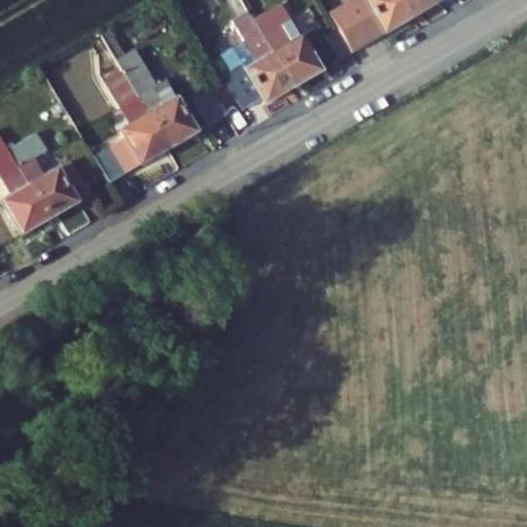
[(286,4),(283,0),(267,0),(261,3),(275,27),(251,40),(258,54),(251,58),(270,90),(289,79),(292,85),(323,68),(286,4)]
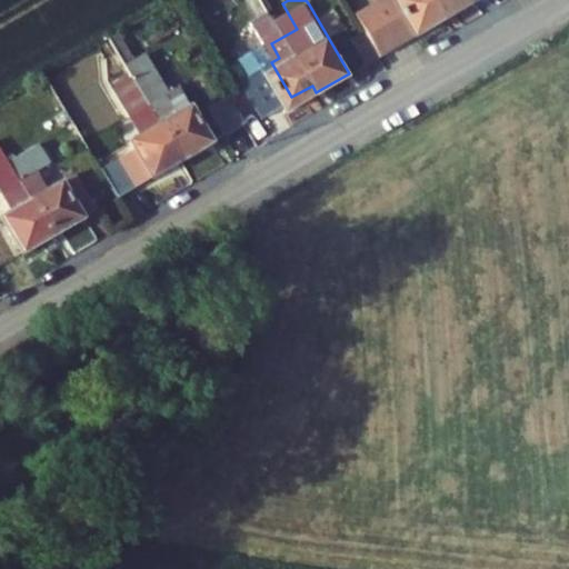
[(379,57),(346,0),(316,0),(309,5),(349,73),(379,57)]
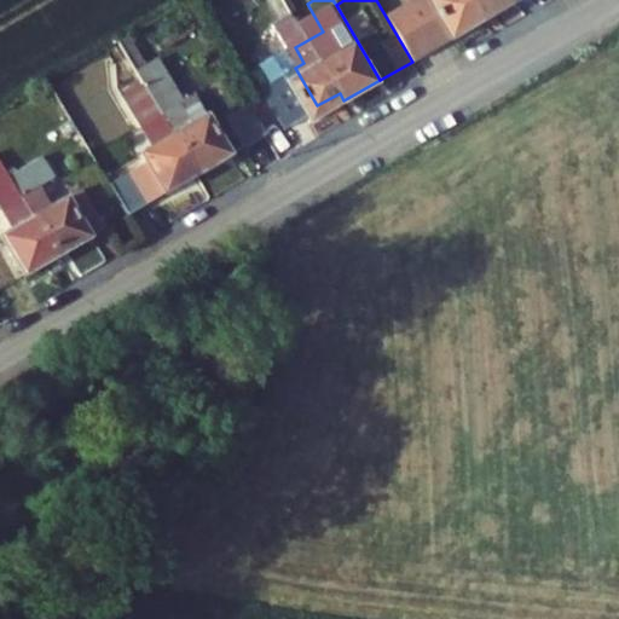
[(432,0),(435,6),(453,38),(515,0),(432,0)]
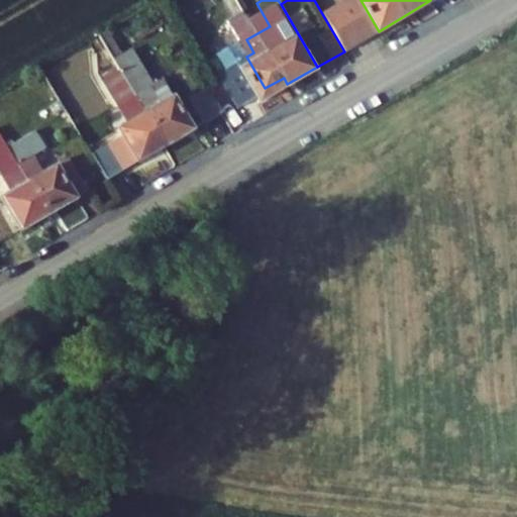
[(367,38),(379,31),(364,5),(351,12),(367,38)]
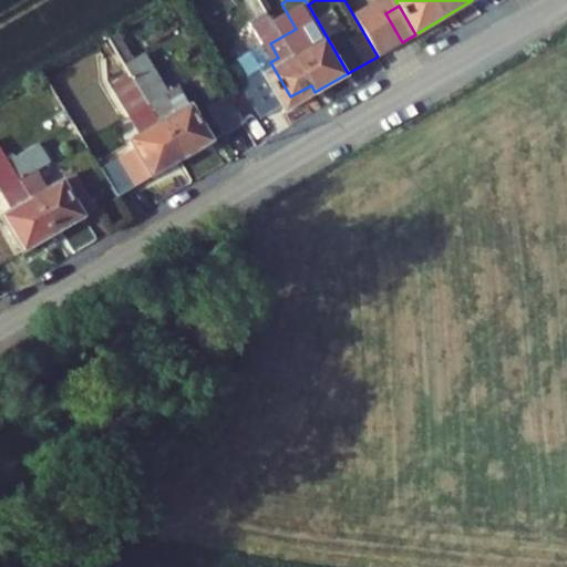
[(206,140),(238,122),(217,85),(200,94),(187,74),(194,71),(171,30),(150,41),(156,52),(173,82),(185,103),(206,140)]
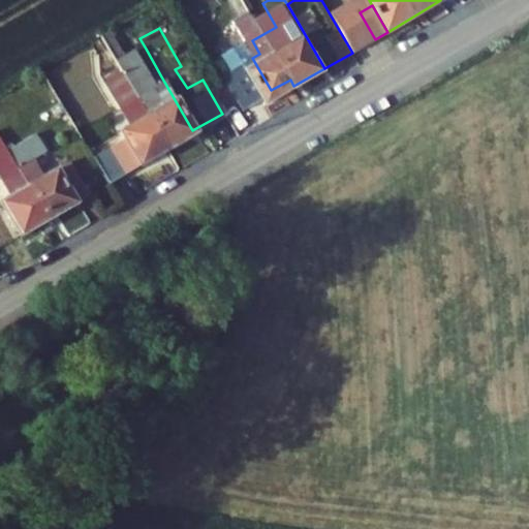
[(145,86),(161,76),(146,49),(130,58),(145,86)]
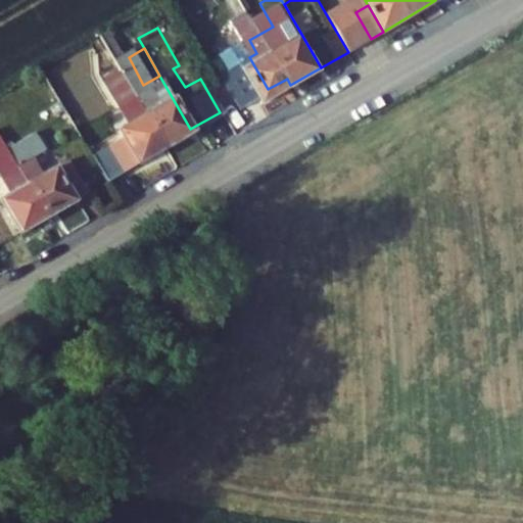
[(234,101),(252,91),(236,63),(218,74),(234,101)]
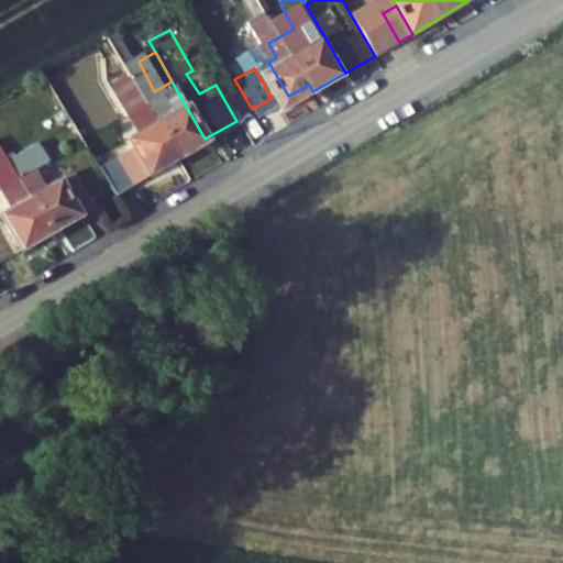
[(180,153),(205,139),(184,102),(159,117),(180,153)]
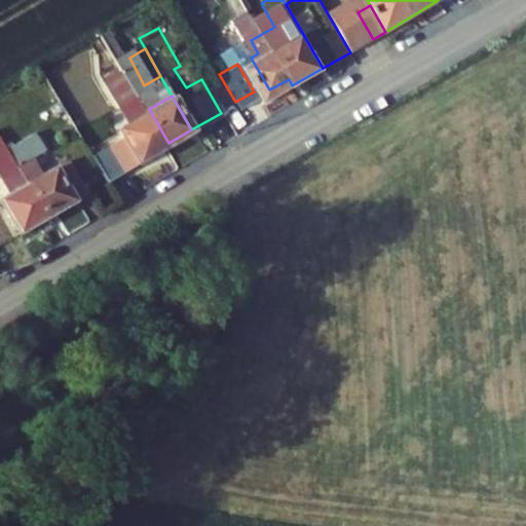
[(21,159),(35,150),(20,124),(5,132),(21,159)]
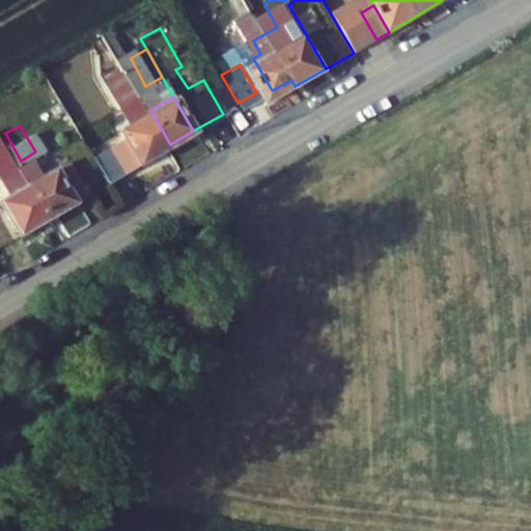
[(73,202),(113,178),(93,143),(53,167),(73,202)]
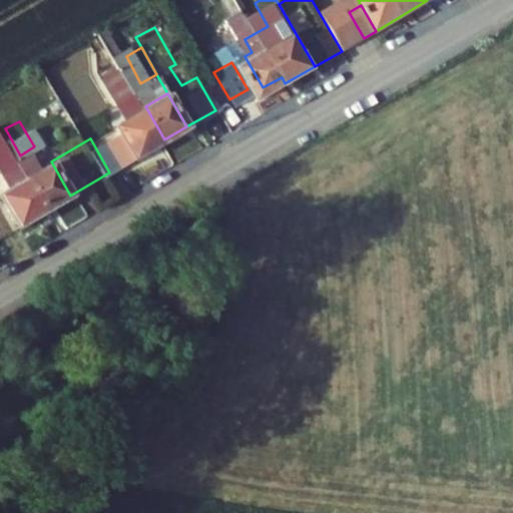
[(46,209),(70,195),(51,161),(27,175),(46,209)]
